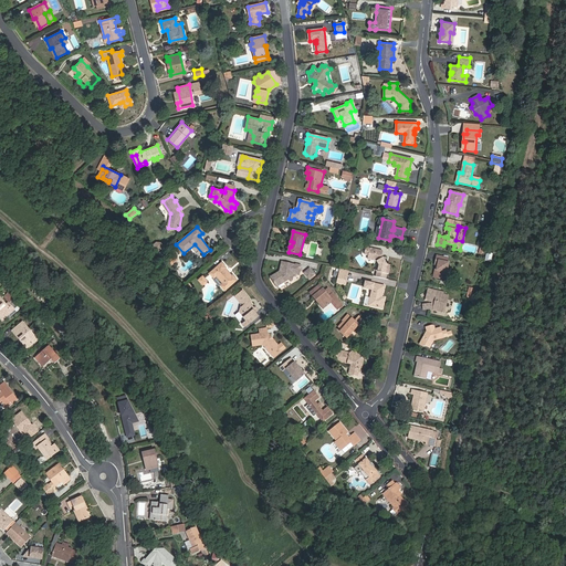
[(154,245),(158,251),(164,247),(159,241),(154,245)]
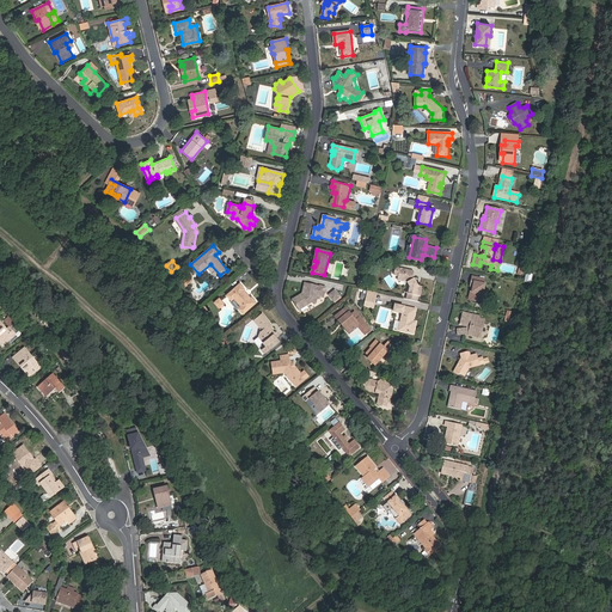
[(414,283),(416,282),(414,276),(415,271),(396,267),(395,271),(397,276),(399,281),(405,282),(408,287),(408,289),(407,288),(405,294),(420,298),(422,287),(418,287),(416,286),(414,283)]
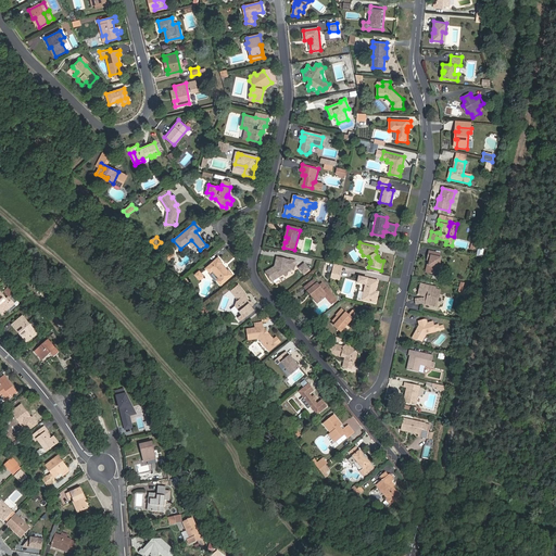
[(430,266),(429,273),(438,275),(440,267),(439,267),(441,258),(440,258),(441,254),(430,252),(428,256),(431,257),(429,266),(430,266)]
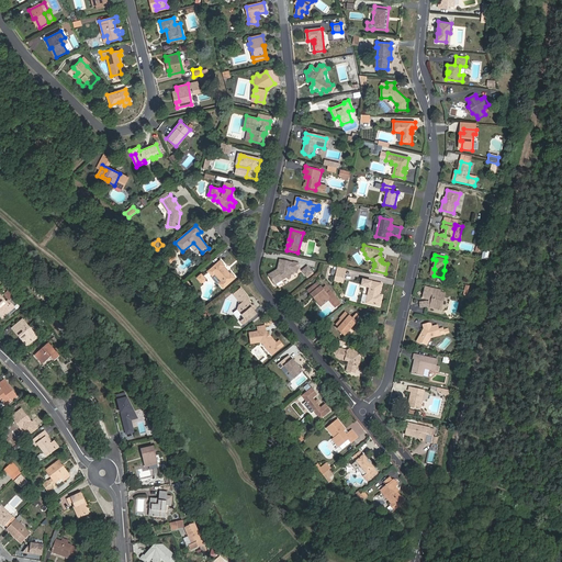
[(223,289),(236,278),(232,272),(231,273),(224,267),(225,266),(221,260),(208,270),(212,277),(212,278),(216,283),(218,283),(223,289)]
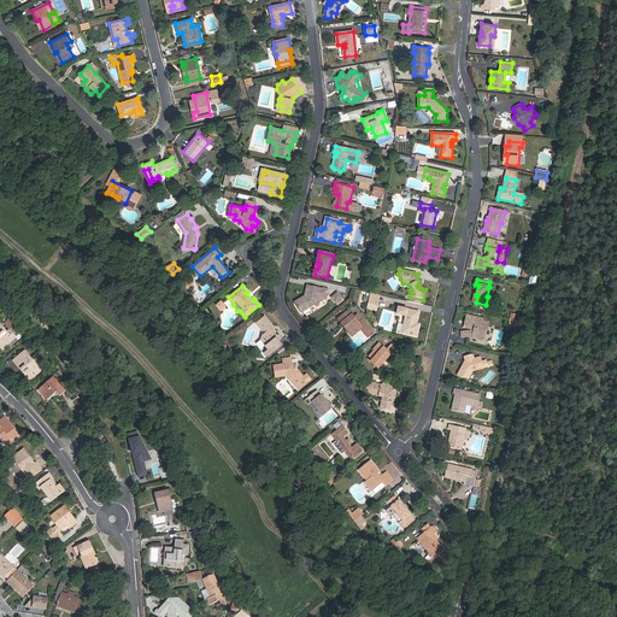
[(306,299),(310,287),(307,286),(304,298),(294,304),(297,306),(306,299)]
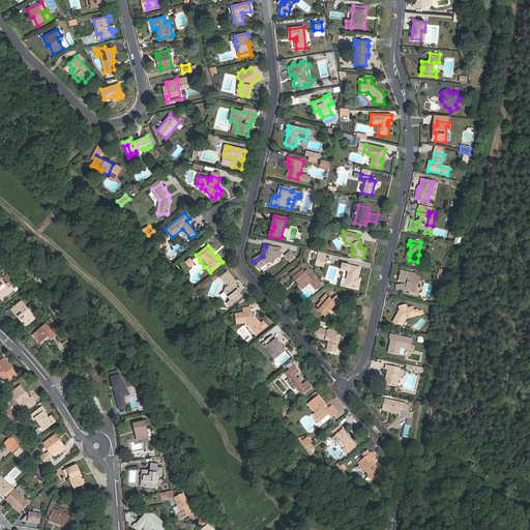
[(282,251),(266,246),(263,257),(255,263),(259,270),(270,263),(271,264),(273,264),(275,258),(280,259),(282,251)]
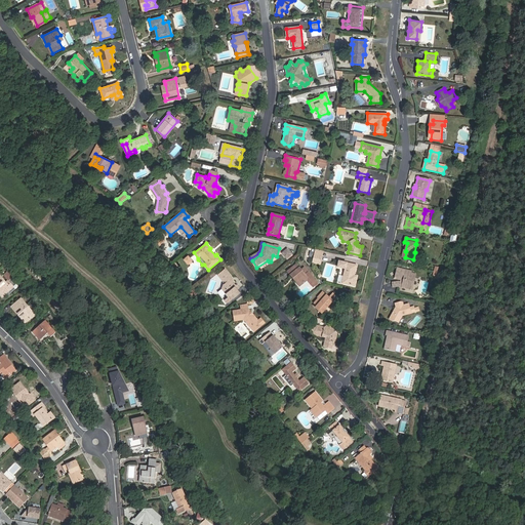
[(287,250),(281,255),(285,261),(292,256),(287,250)]
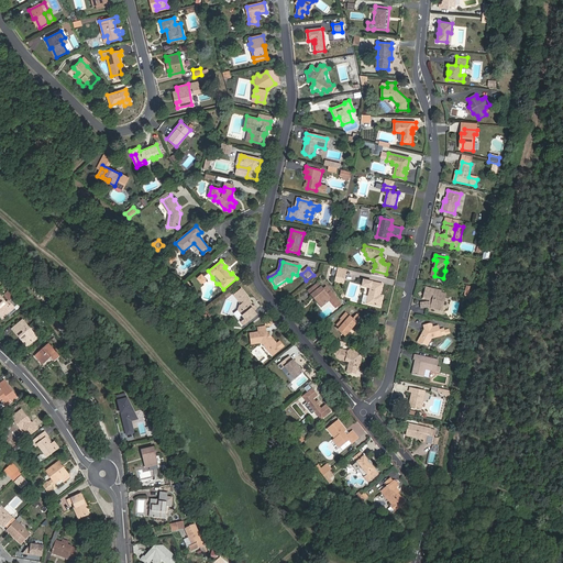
[(345,275),(338,274),(335,282),(343,283),(345,275)]
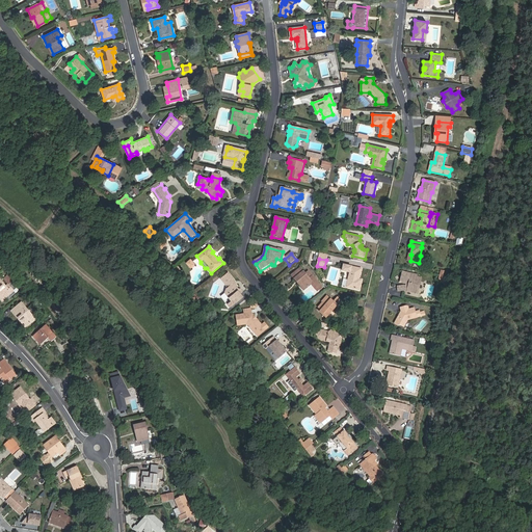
[(180,269),(176,265),(171,269),(176,274),(179,272),(177,270),(180,269)]
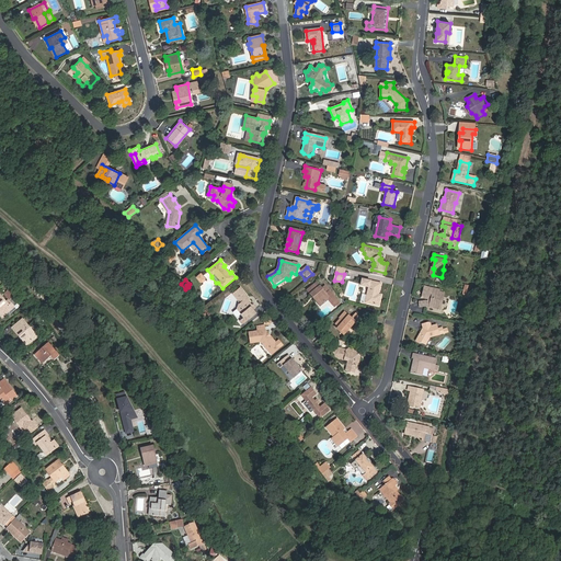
[(379,307),(381,296),(378,295),(380,284),(370,282),(363,281),(361,286),(369,288),(366,304),(379,307)]
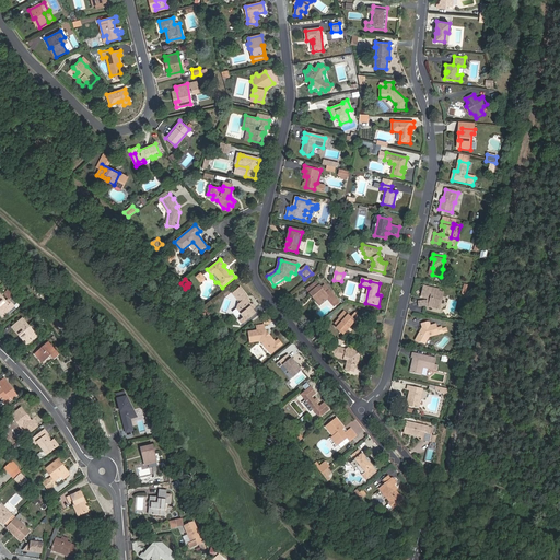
[(317,301),(315,302),(319,306),(328,300),(334,307),(339,304),(329,291),(326,294),(322,289),(317,282),(306,291),(310,294),(312,293),(317,301)]
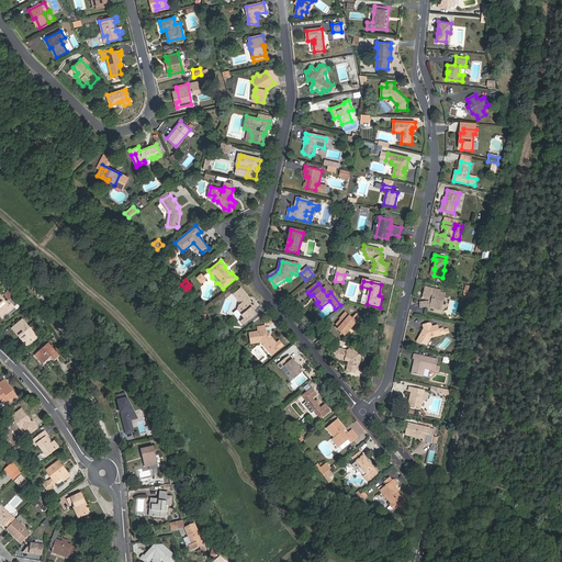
[(425,302),(422,302),(419,302),(419,306),(426,307),(441,311),(445,294),(440,292),(440,291),(426,287),(423,299),(431,301),(431,303),(425,302)]
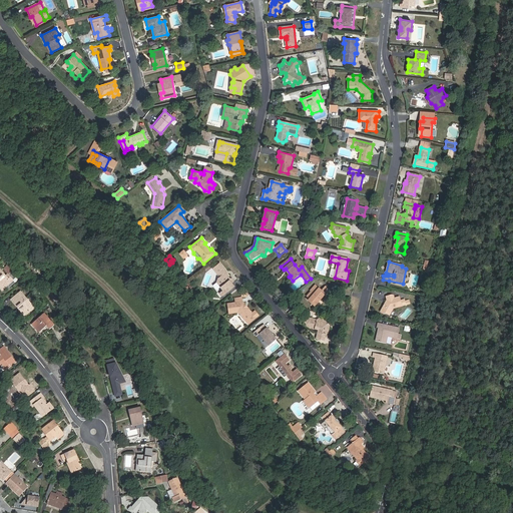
[(225,273),(227,272),(219,263),(212,269),(219,278),(217,279),(216,283),(222,291),(218,294),(221,297),(234,287),(232,284),(234,282),(231,279),(230,280),(227,276),(225,273)]
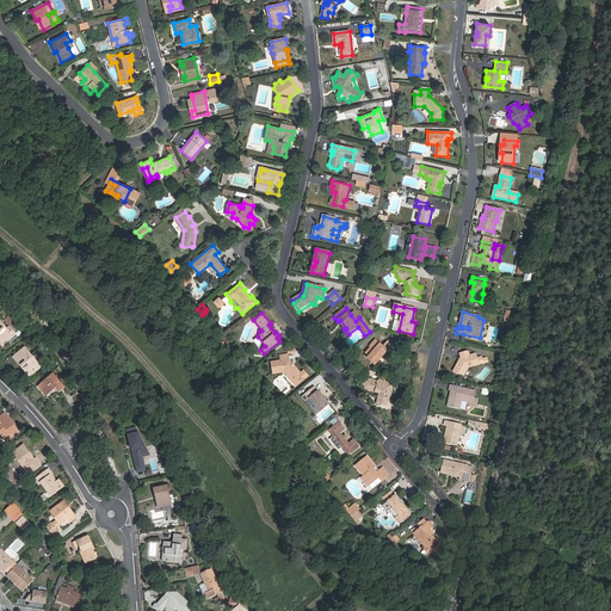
[(12,314),(5,321),(10,328),(12,326),(18,321),(12,314)]
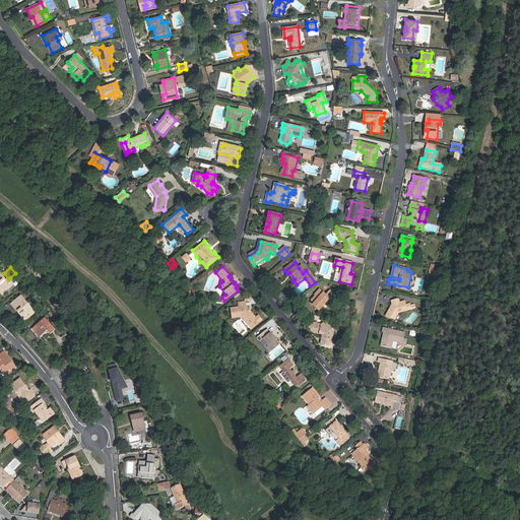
[(6,281),(6,280),(0,273),(0,289),(3,294),(6,290),(11,286),(6,281)]
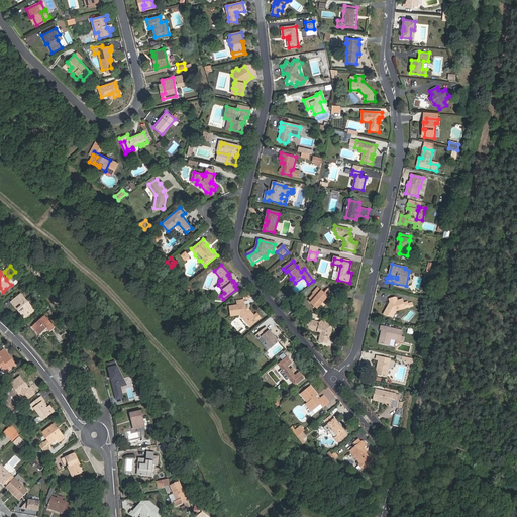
[(11,285),(6,289),(8,292),(16,285),(16,283),(10,276),(8,278),(6,280),(11,285)]
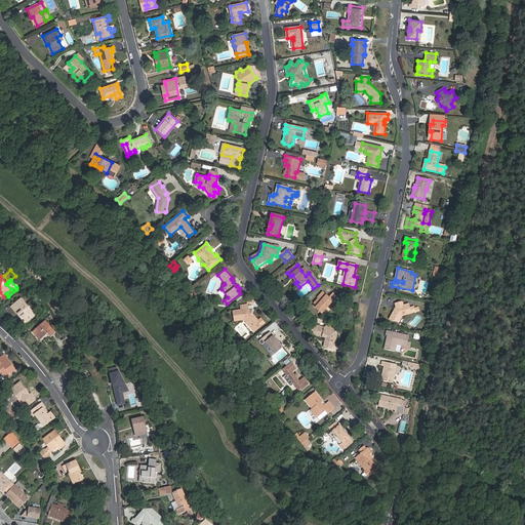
[(337,299),(338,298),(333,294),(329,298),(326,295),(322,300),(319,297),(314,304),(317,307),(315,309),(322,314),(329,307),(327,305),(329,304),(330,305),(332,303),(335,306),(338,301),(337,300),(337,299)]
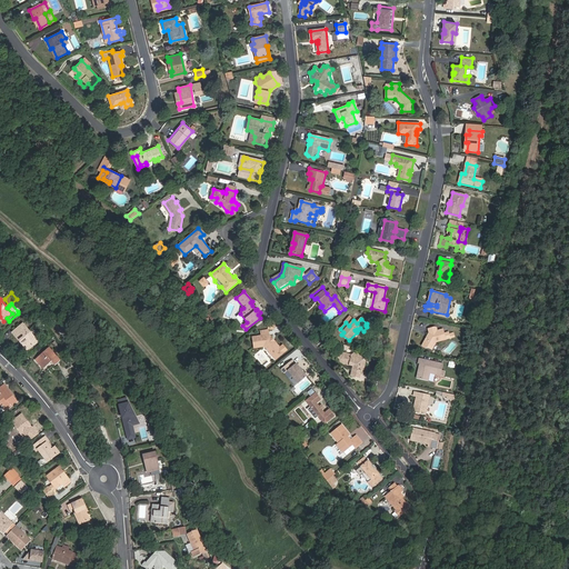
[(37,341),(23,325),(13,333),(27,350),(37,341)]
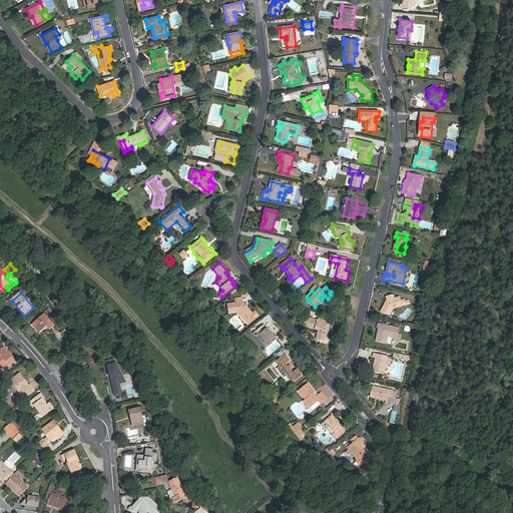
[(387,299),(384,304),(386,305),(385,307),(383,307),(380,312),(383,314),(385,313),(389,315),(393,308),(401,307),(401,301),(400,298),(394,299),(393,296),(391,295),(386,296),(387,299)]
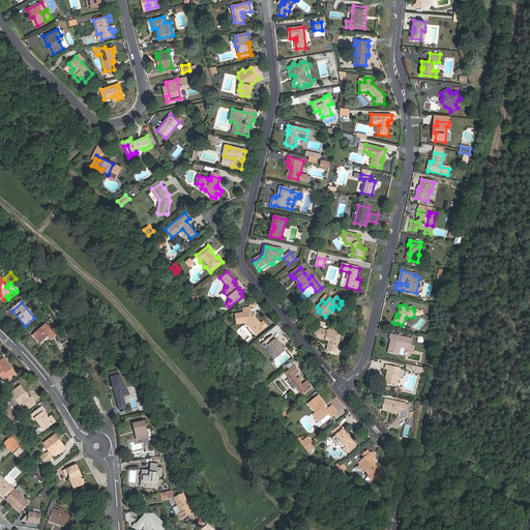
[(252,316),(253,316),(251,312),(249,307),(241,308),(242,314),(235,315),(237,324),(246,323),(248,323),(254,329),(253,330),(256,334),(266,326),(263,322),(260,324),(255,317),(254,318),(252,316)]
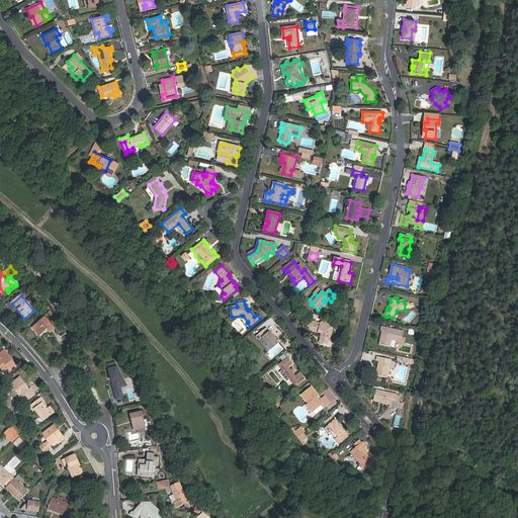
[(55,328),(45,317),(31,328),(38,336),(47,329),(50,333),(55,328)]
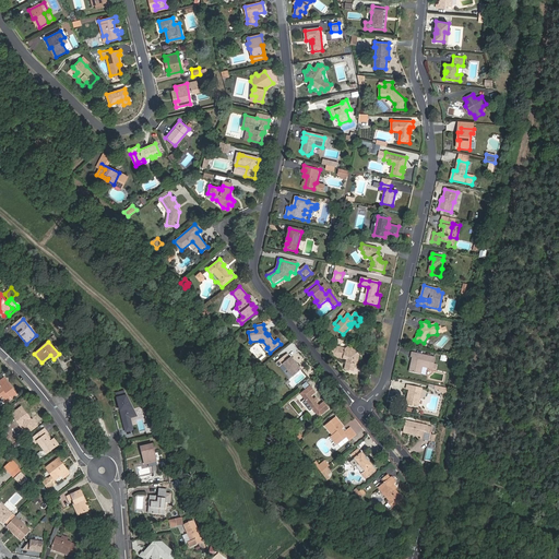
[(352,357),(357,355),(354,349),(348,348),(344,351),(335,348),(335,352),(332,353),(334,355),(333,358),(346,361),(344,370),(353,372),(355,366),(351,365),(352,357)]
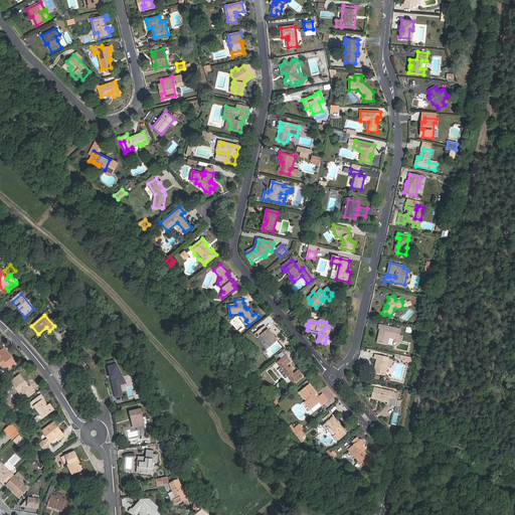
[(378,329),(381,330),(382,330),(381,336),(379,338),(377,343),(386,346),(388,338),(398,341),(400,330),(379,325),(378,329)]
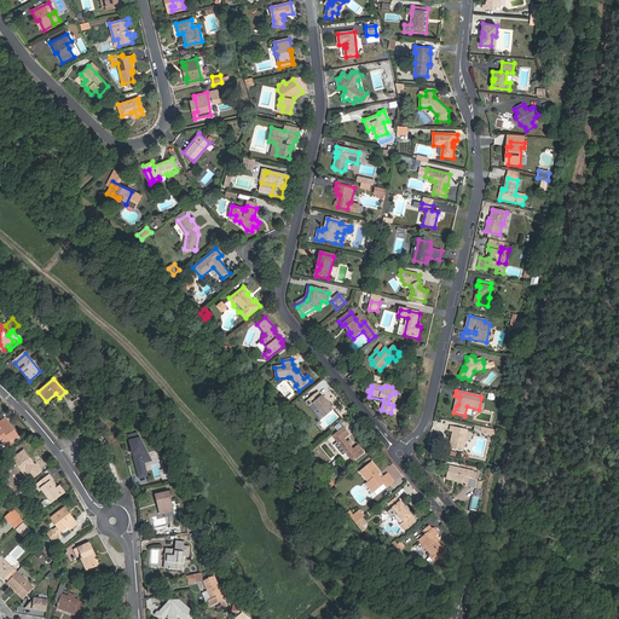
[(313,404),(324,418),(334,411),(322,395),(322,397),(318,392),(306,401),(310,406),(313,404)]
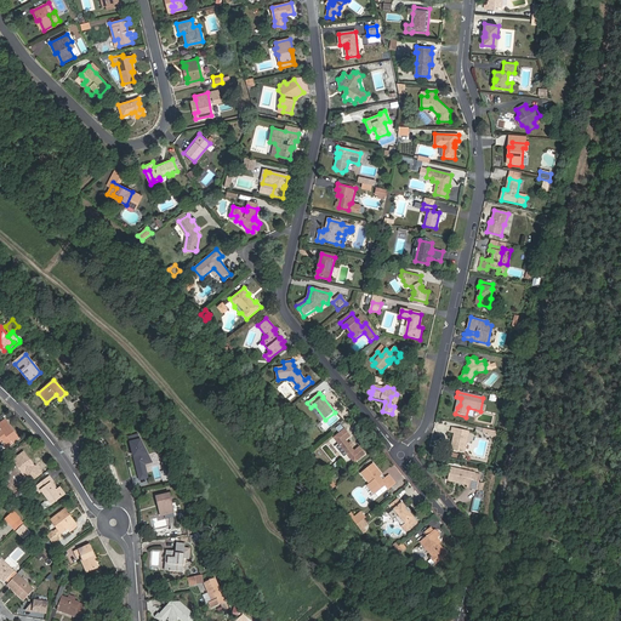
[(0,450),(1,453),(5,449),(17,439),(15,436),(16,434),(9,423),(7,425),(4,420),(0,422),(0,442),(3,445),(0,446),(0,450)]
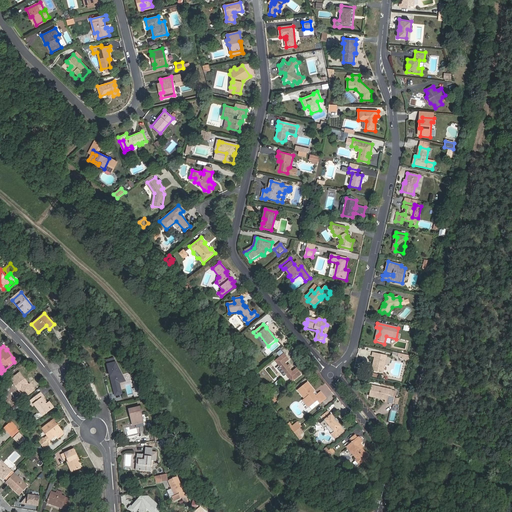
[(373,365),(372,371),(387,375),(388,367),(384,366),(387,356),(373,353),(372,357),(375,358),(373,365)]
